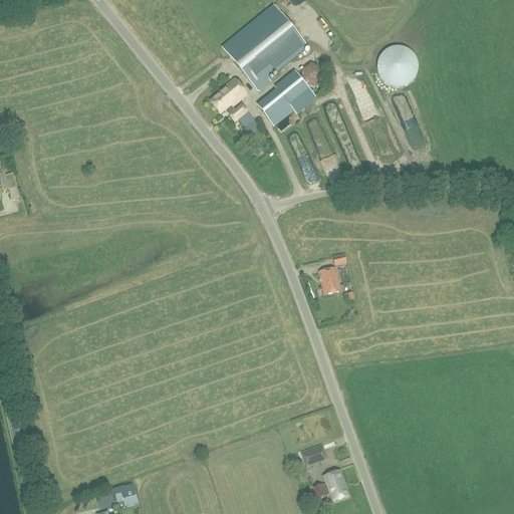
[(49,0),(29,0),(32,9),(51,4),(49,0)]
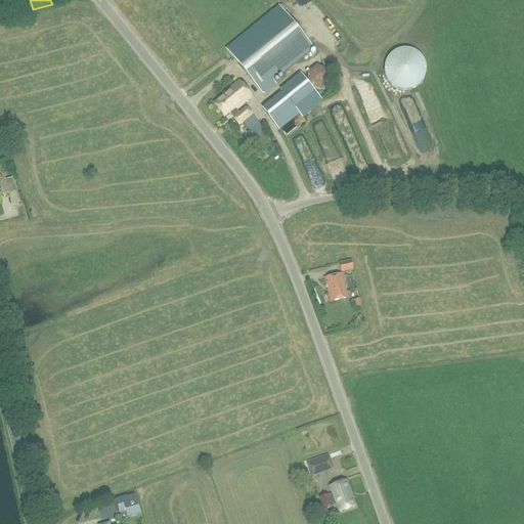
[(245,71),(262,93),(264,93),(276,84),(273,81),(313,48),(297,28),(277,5),(225,48),(245,71)]
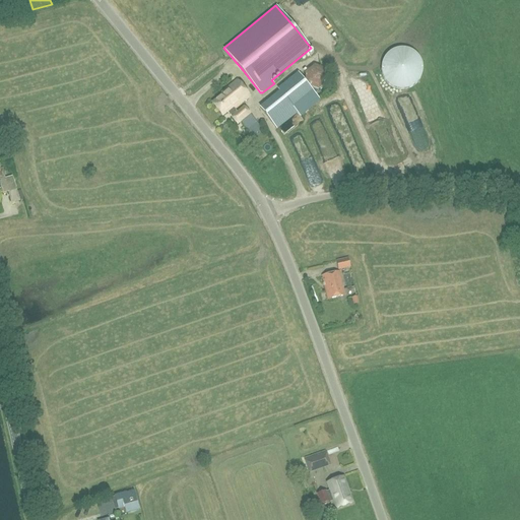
[(310,74),(320,83),(331,70),(321,61),(310,74)]
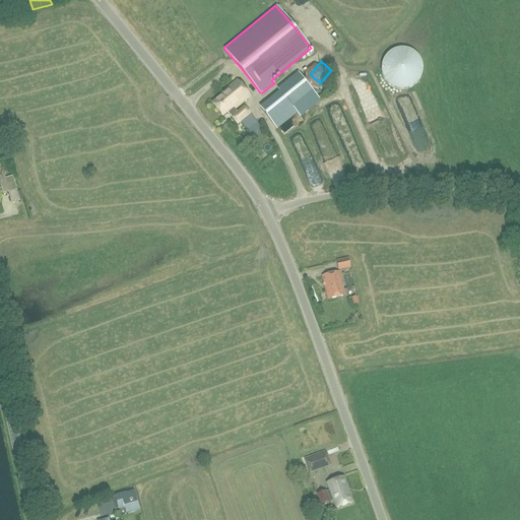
[(261,109),(277,129),(297,113),(300,116),(319,100),(308,85),(299,73),(283,85),(278,89),(280,92),(261,109)]
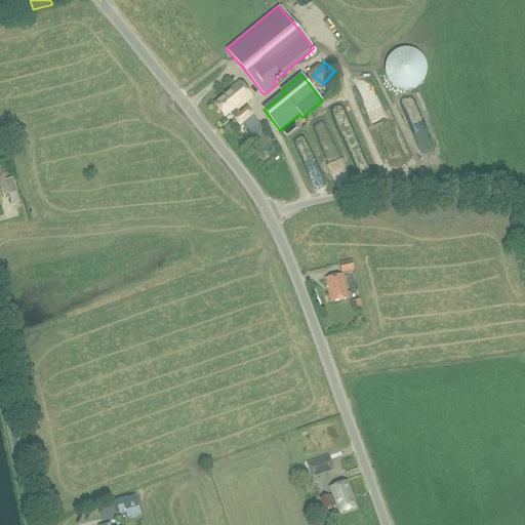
[(225,95),(214,105),(225,117),(230,113),(240,125),(243,122),(250,130),(258,123),(246,109),(240,114),(237,111),(252,97),(239,81),(224,94),(225,95)]
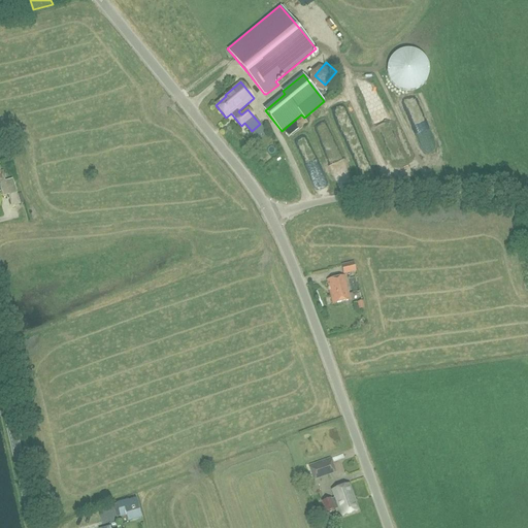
[(333,154),(345,154),(345,144),(333,144),(333,154)]
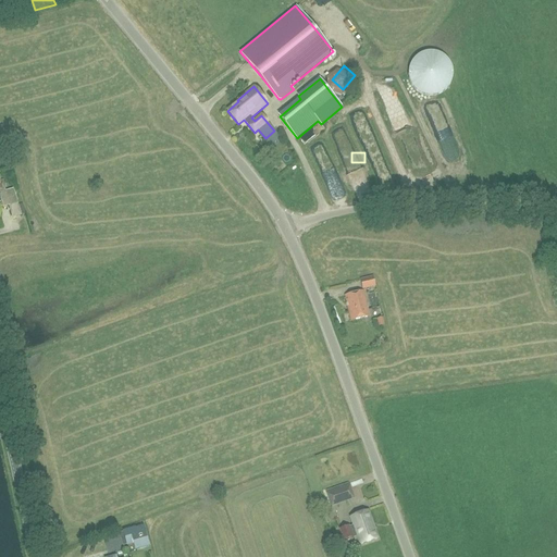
[(350,181),(343,164),(331,171),(338,186),(350,181)]
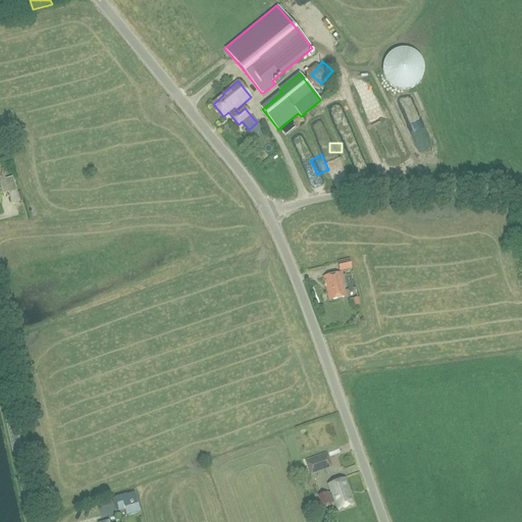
[(0,184),(3,195),(8,193),(11,204),(20,202),(19,201),(23,200),(20,191),(17,192),(13,176),(5,179),(3,169),(0,169),(0,184)]
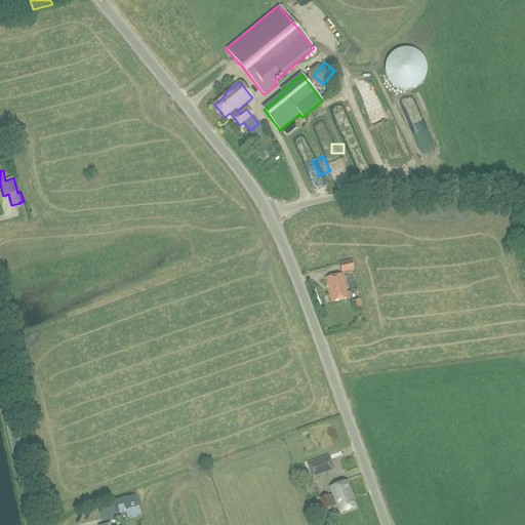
[(354,270),(351,259),(338,263),(341,273),(347,272),(348,275),(352,274),(351,271),(354,270)]
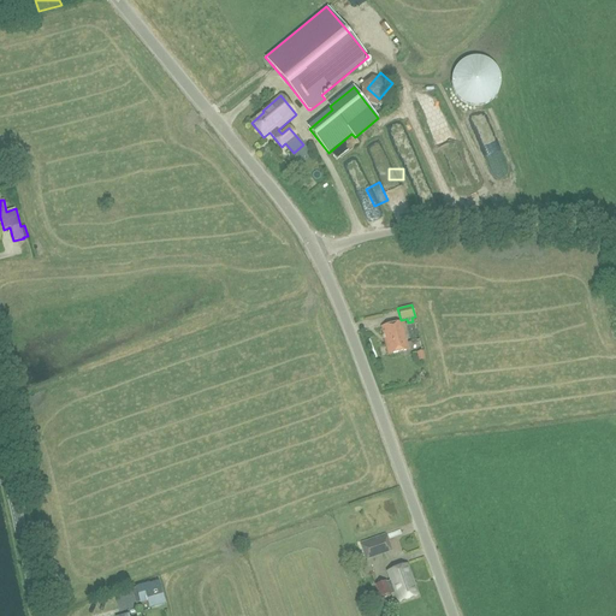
[(402,323),(381,327),(388,355),(409,350),(402,323)]
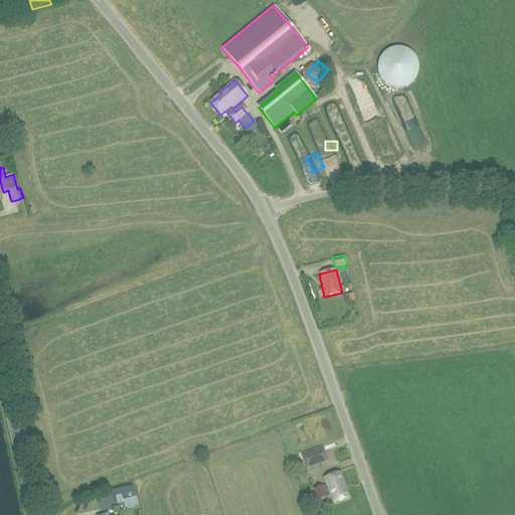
[(322,448),(302,455),(306,468),(327,461),(322,448)]
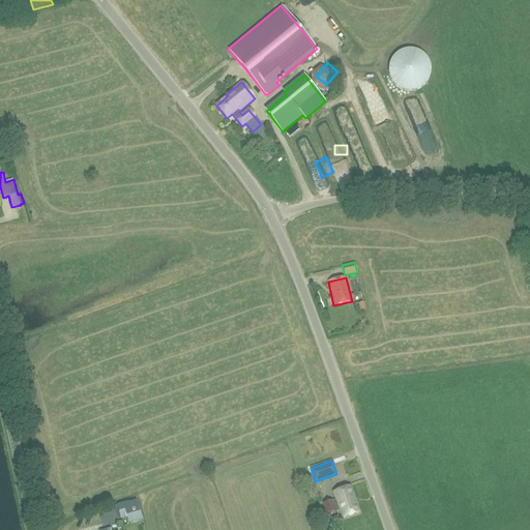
[(349,487),(333,493),(336,499),(332,500),(322,503),(327,517),(336,513),(336,511),(340,509),(343,519),(358,512),(349,487)]
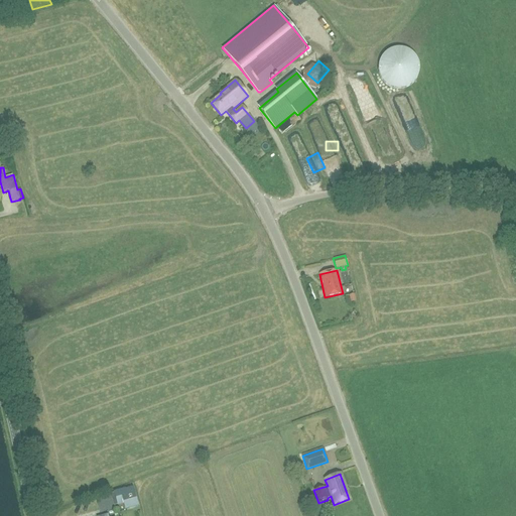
[(132,488),(113,493),(117,505),(122,504),(124,503),(126,509),(137,506),(135,500),(132,488)]
